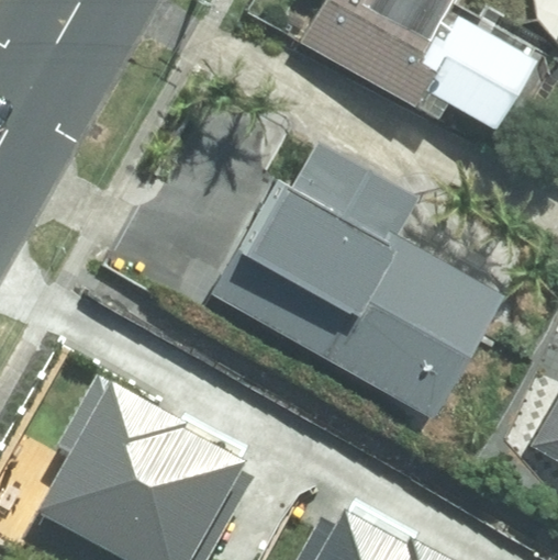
[(449,104),(495,132),(536,59),(448,10),(453,0),(319,0),(297,40),(439,121),(449,104)]
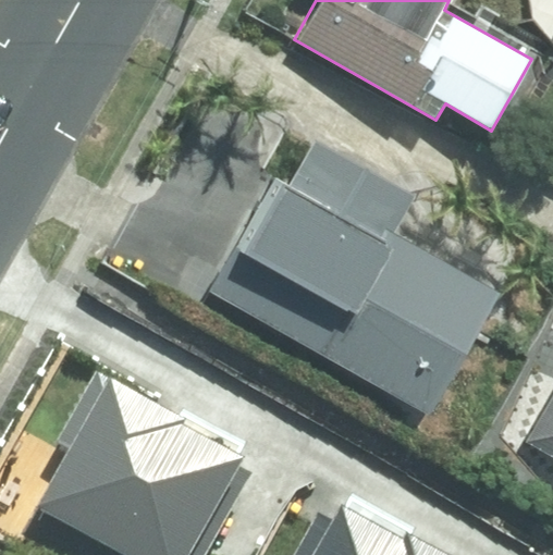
[(367,273),(410,195),(314,139),(261,235),(247,229),(228,263),(241,272),(224,300),(306,346),(304,349),(434,422),(481,337),(367,273)]
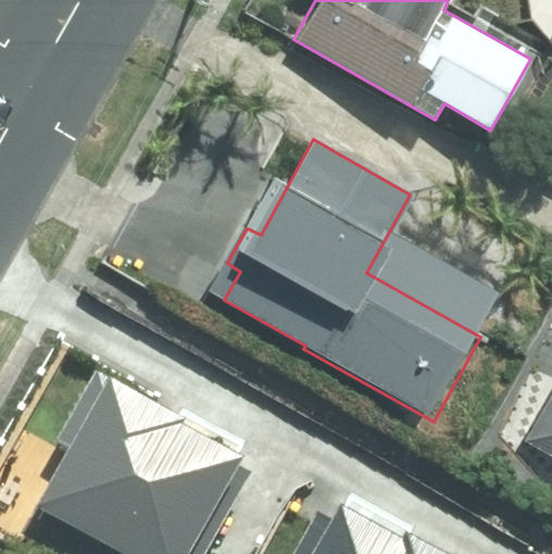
[(96,264),(163,301),(186,260),(118,223),(96,264)]
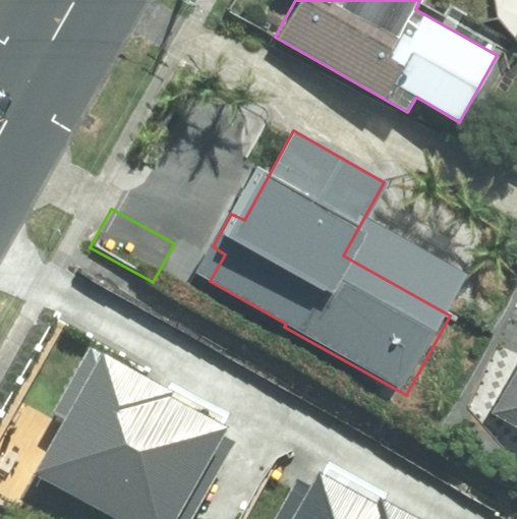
[(516,343),(478,409),(516,431),(516,343)]
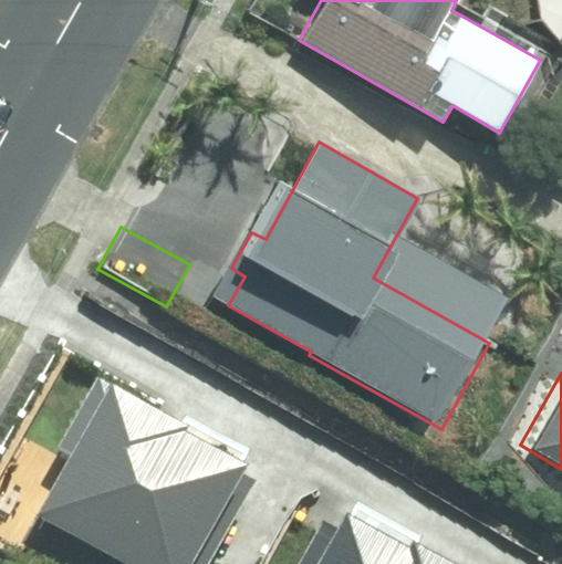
[(392,563),(398,523),(259,503),(181,399),(75,478),(138,563),(392,563)]
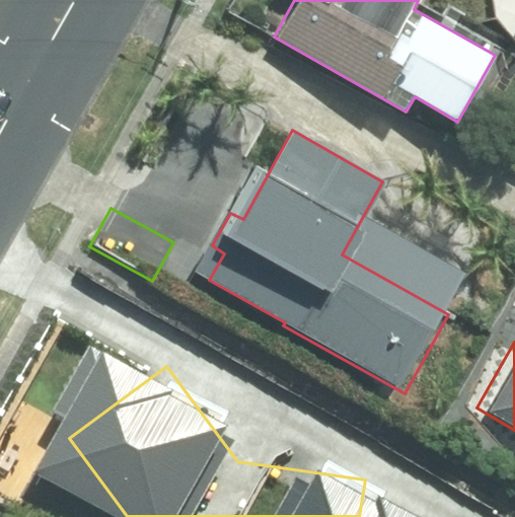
All buildings are outlined.
